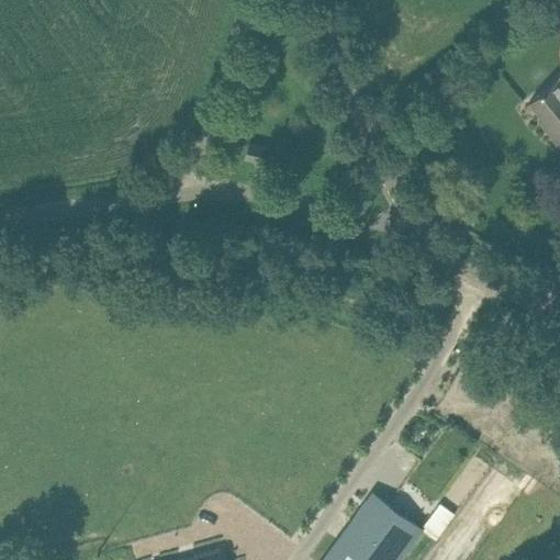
[(559,84),(556,79),(527,103),(547,127),(544,131),(556,145),(559,141),(559,84)]
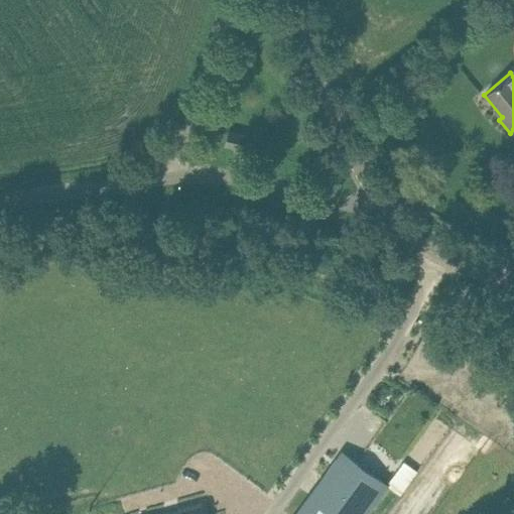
[(223,146),(243,151),(247,137),(226,132),(223,146)]
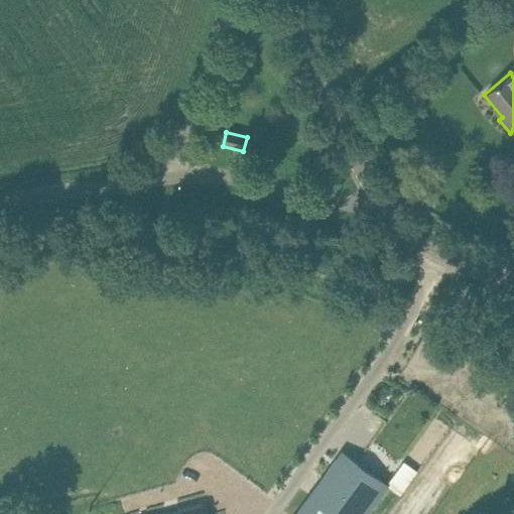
[(364,513),(384,487),(341,455),(296,513),(364,513)]
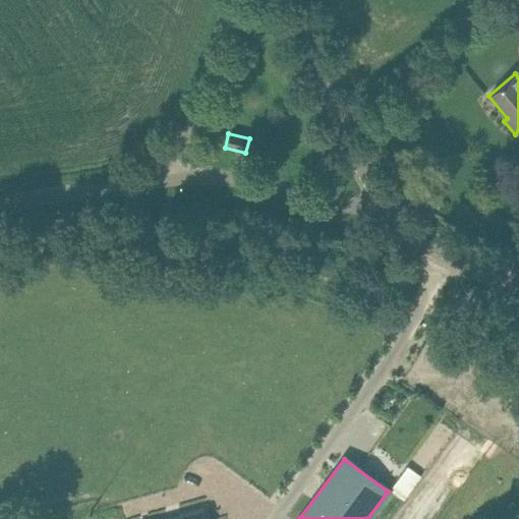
[(390,493),(405,501),(420,474),(405,466),(390,493)]
